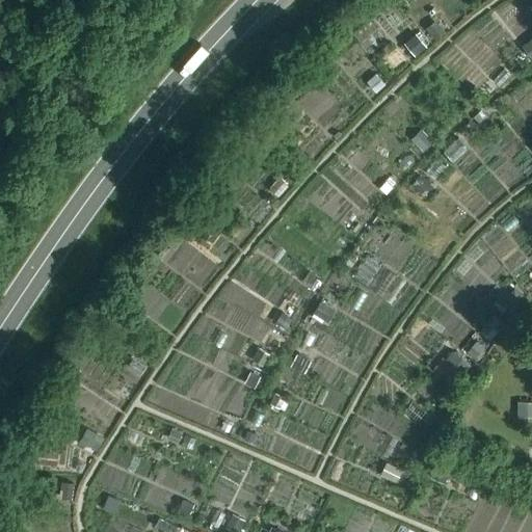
[(396,34),(415,17),(398,0),(393,0),(358,34),(365,41),(376,30),(386,40),(394,31),(396,34)]
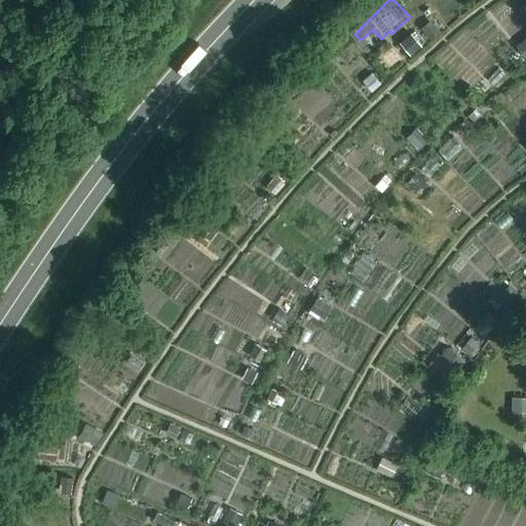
[(441,31),(431,21),(421,30),(430,40),(441,31)]
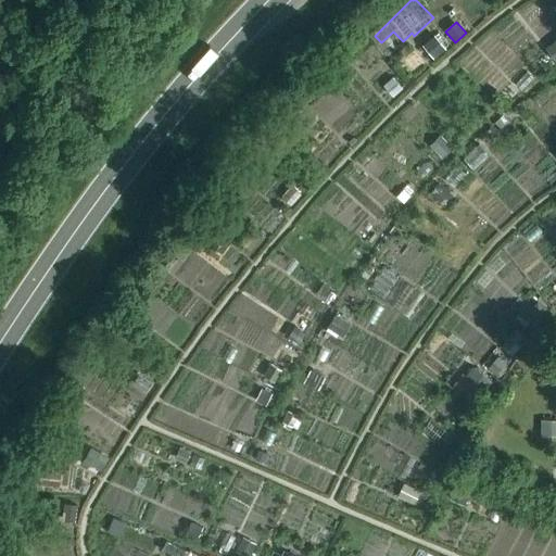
[(393,78),(387,84),(395,95),(402,88),(393,78)]
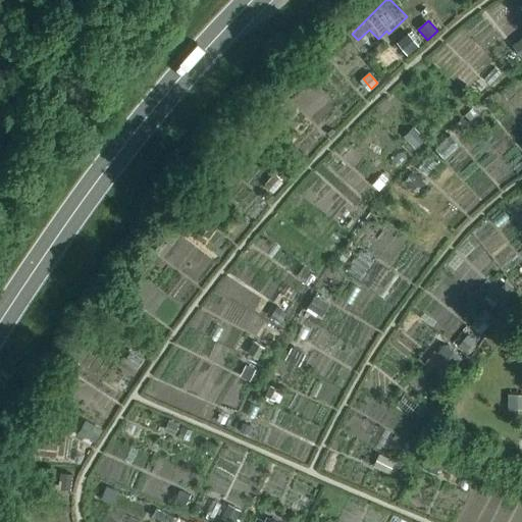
[(416,131),(407,140),(416,148),(424,140),(416,131)]
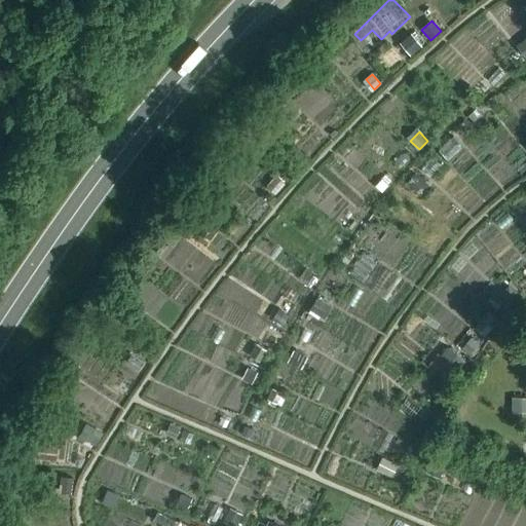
[(321,317),(329,305),(317,298),(310,310),(321,317)]
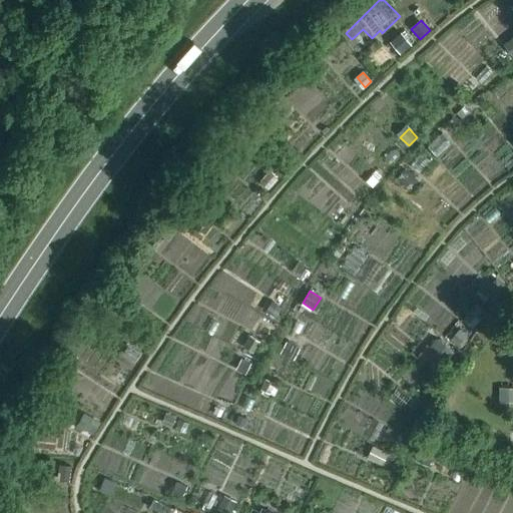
[(273,302),(267,311),(276,317),(282,308),(273,302)]
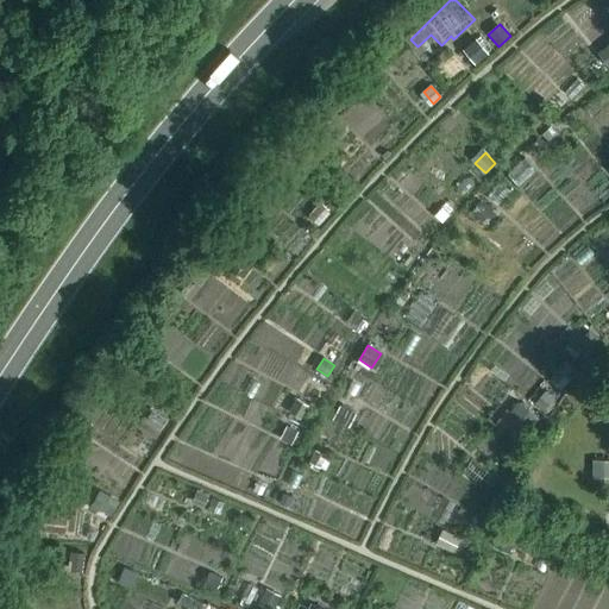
[(300,420),(309,407),(297,399),(288,412),(300,420)]
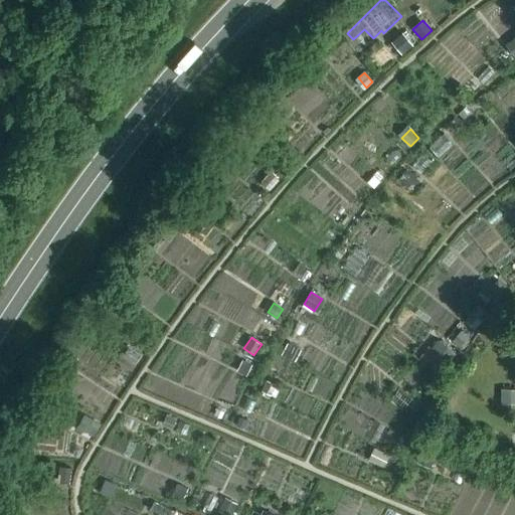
[(246,376),(252,365),(243,360),(237,372),(246,376)]
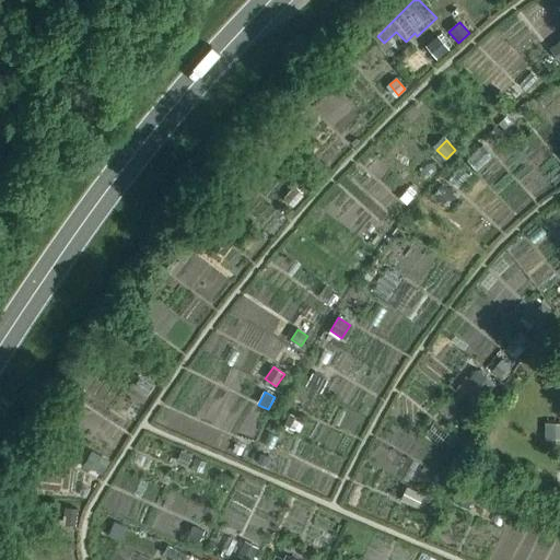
[(546,439),(559,438),(559,427),(546,427),(546,439)]
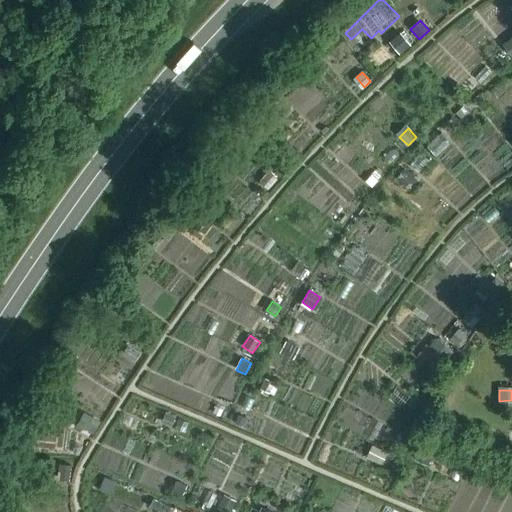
[(239,415),(236,423),(242,426),(245,418),(239,415)]
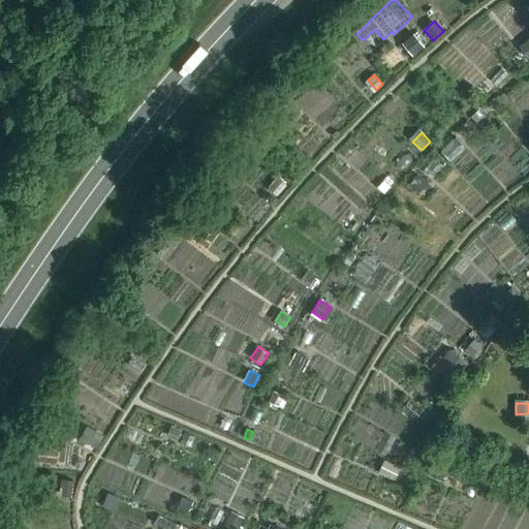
[(92,430),(86,441),(96,447),(102,436),(92,430)]
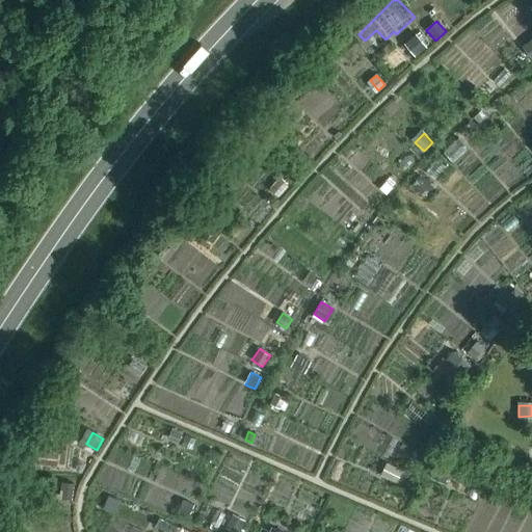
[(397,483),(402,472),(386,463),(380,475),(397,483)]
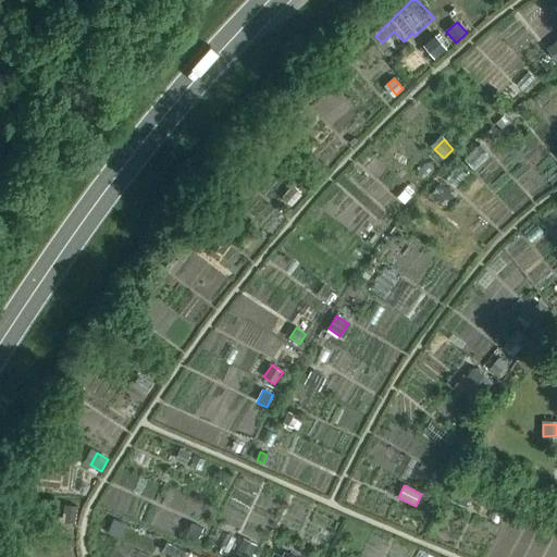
[(76,524),(78,507),(64,505),(62,523),(76,524)]
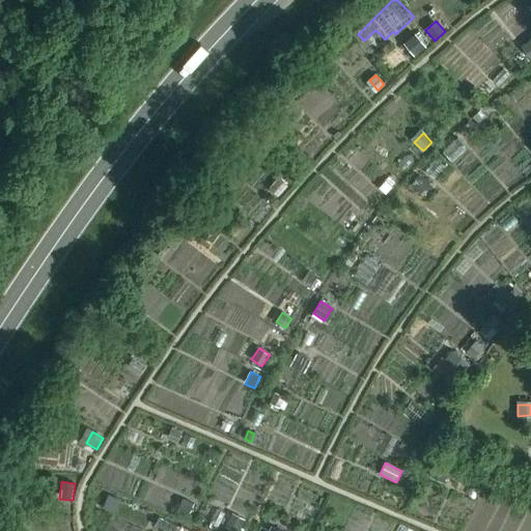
[(234,530),(239,530),(243,523),(230,516),(226,526),(234,530)]
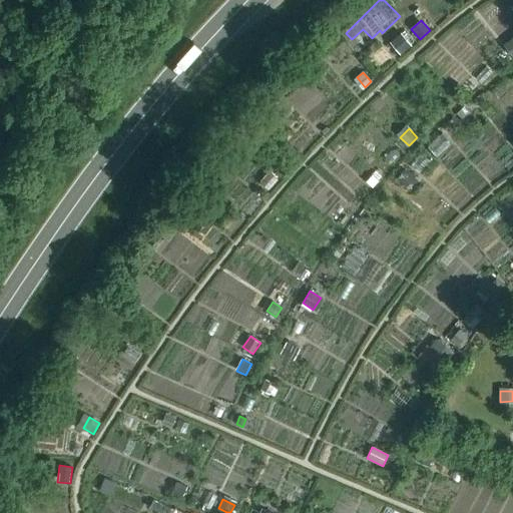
[(161,512),(165,506),(153,501),(149,508),(159,512),(161,512)]
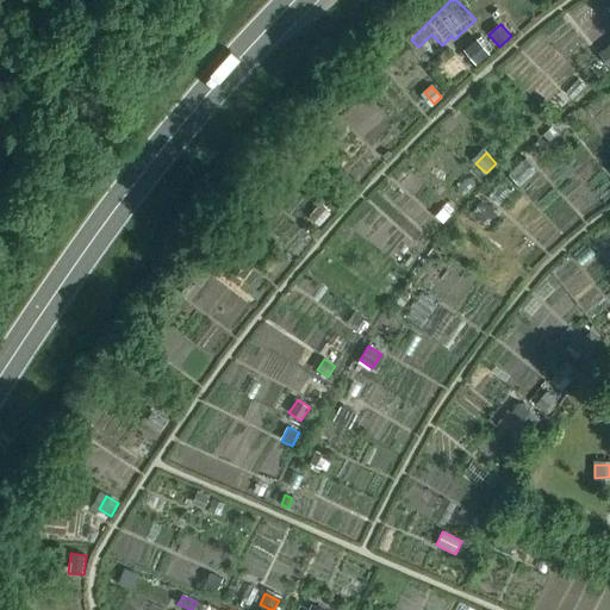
[(321,598),(315,609),(337,609),(340,605),(321,598)]
